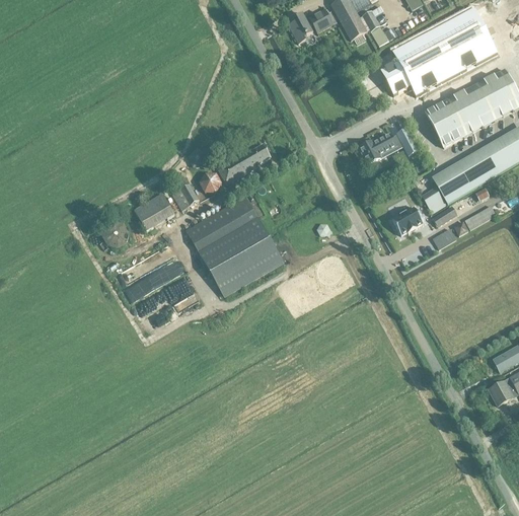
[(338,0),(330,4),(351,41),(368,31),(357,12),(378,0),(351,0),(338,0)]
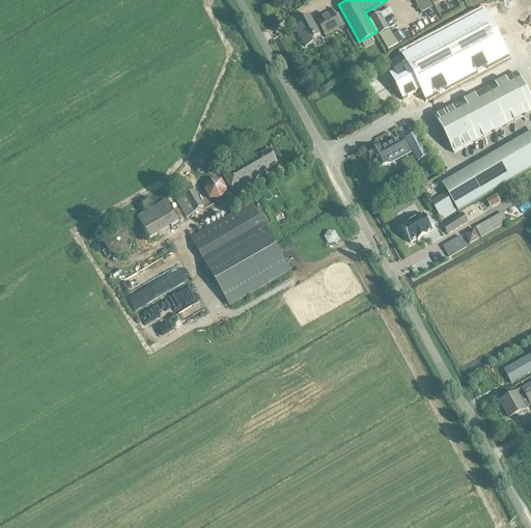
[(416,0),(422,10),(432,4),(430,0),(416,0)]
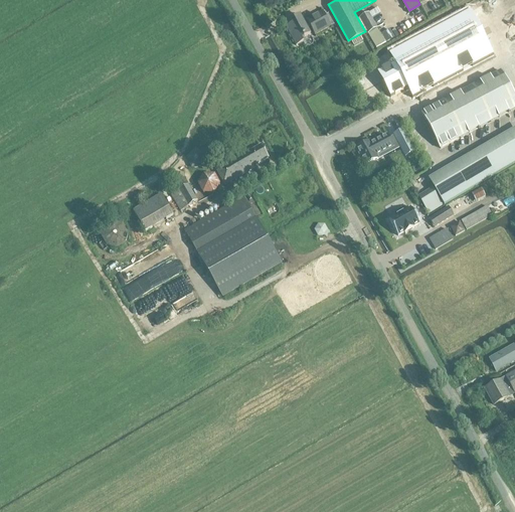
[(377,5),(369,10),(372,15),(380,10),(377,5)]
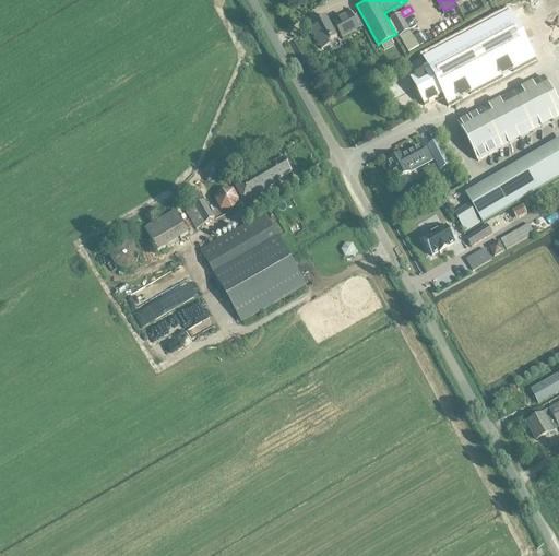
[(321,21),(310,26),(321,47),(330,43),(328,39),(337,34),(334,28),(337,26),(342,35),(359,25),(364,23),(356,12),(353,14),(351,10),(333,19),(334,22),(331,24),(325,14),(319,18),(321,21)]
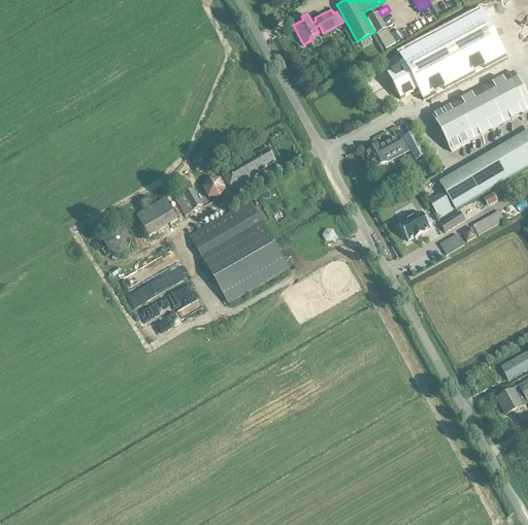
[(378,10),(368,15),(377,32),(387,27),(382,15),(378,10)]
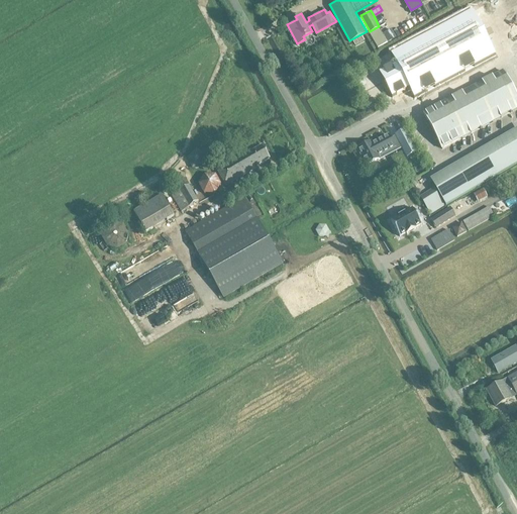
[(464,10),(369,65),(388,99),(410,87),(414,95),(489,53),(464,10)]
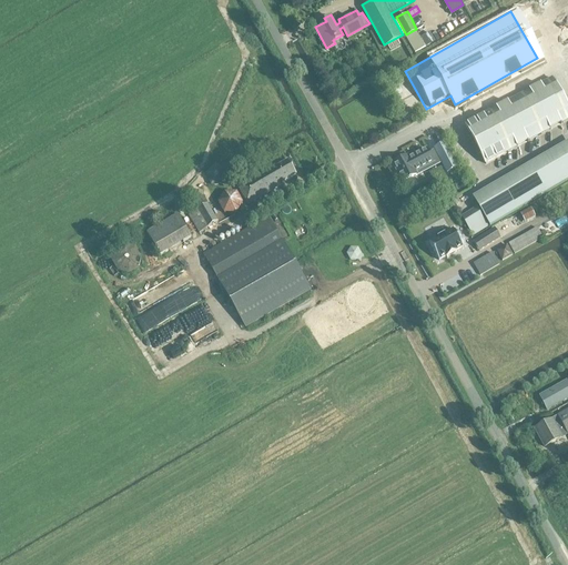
[(416,29),(406,34),(415,51),(426,44),(432,41),(425,32),(421,34),(416,29)]
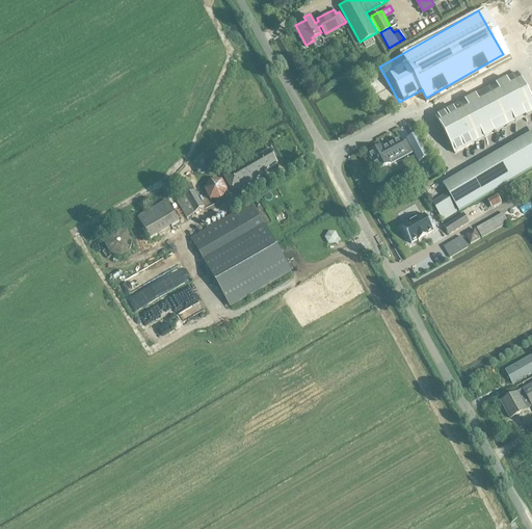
[(531,98),(517,71),(435,113),(455,151),(531,109),(531,98)]
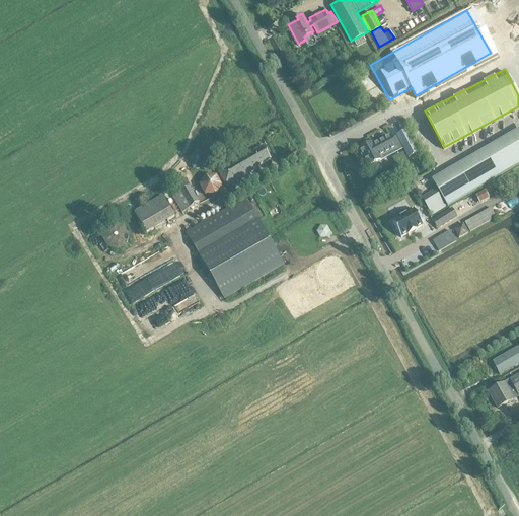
[(360,147),(371,167),(381,162),(377,156),(386,151),(387,153),(405,143),(396,126),(377,136),(378,137),(360,147)]
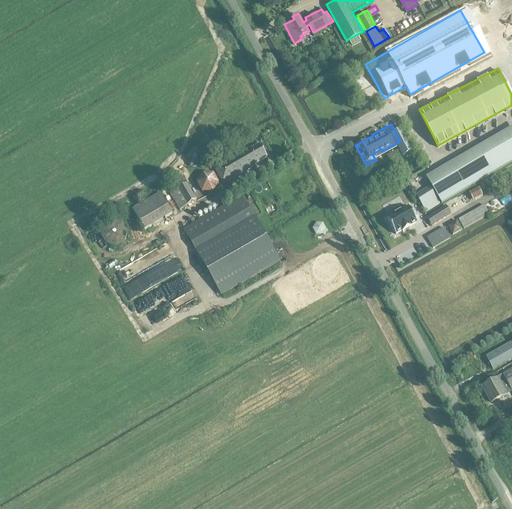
[(267,156),(259,142),(250,147),(249,145),(214,166),(224,182),(254,165),(252,163),(267,156)]
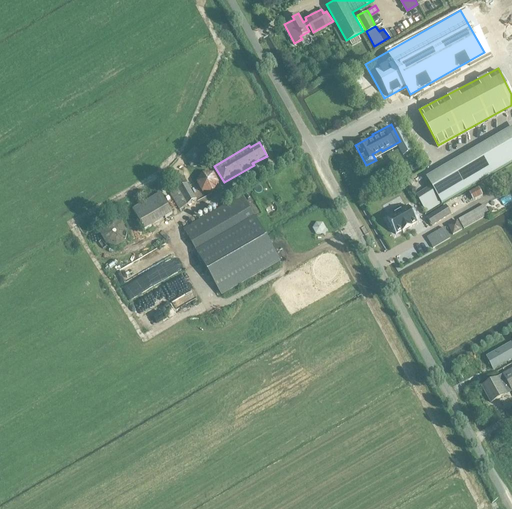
[(186,154),(191,165),(202,163),(205,151),(194,146),(186,154)]
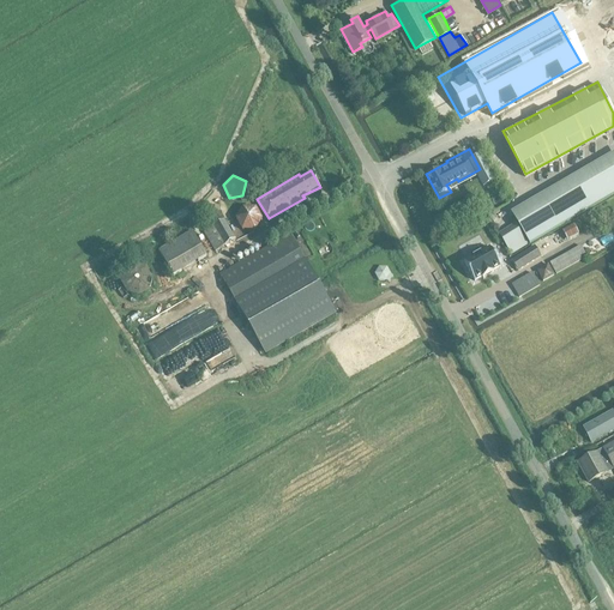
[(247,230),(266,217),(252,199),(234,212),(247,230)]
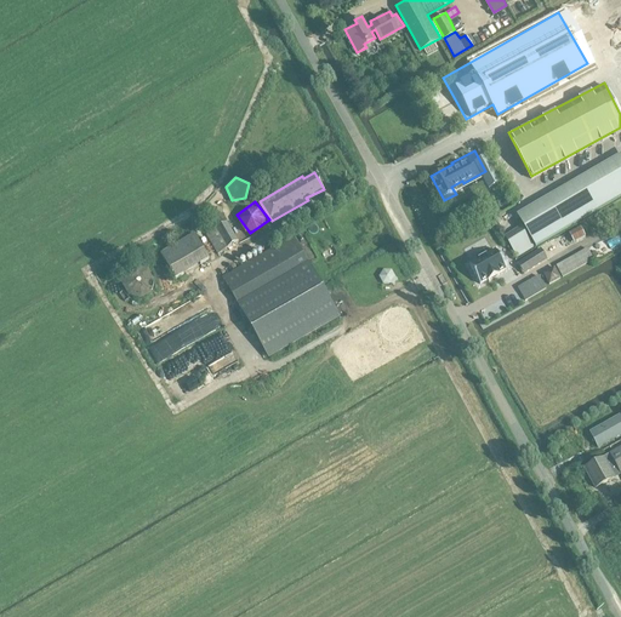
[(547,204),(520,218),(536,244),(562,229),(547,204)]
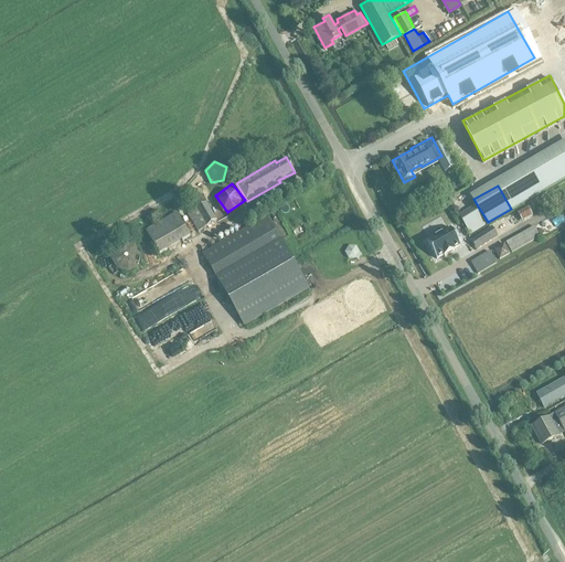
[(460,203),(472,198),(468,187),(455,191),(460,203)]
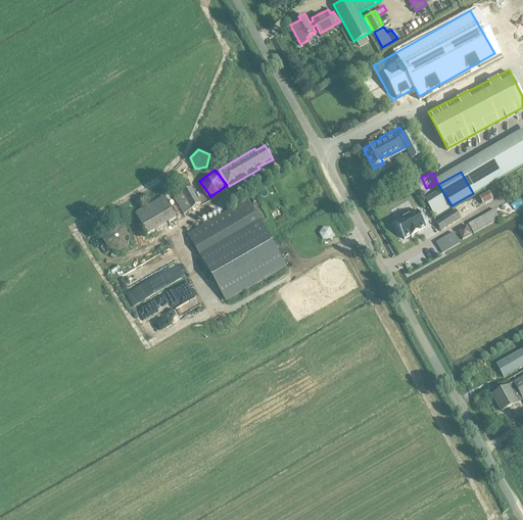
[(180,192),(174,195),(183,213),(201,202),(191,185),(191,186),(186,178),(176,184),(180,192)]
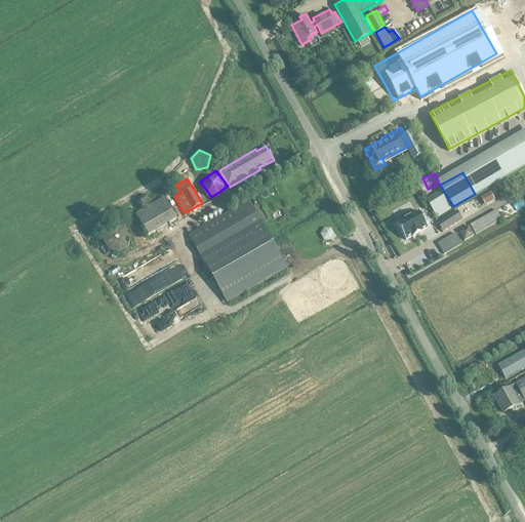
[(491,189),(482,193),(486,201),(495,197),(491,189)]
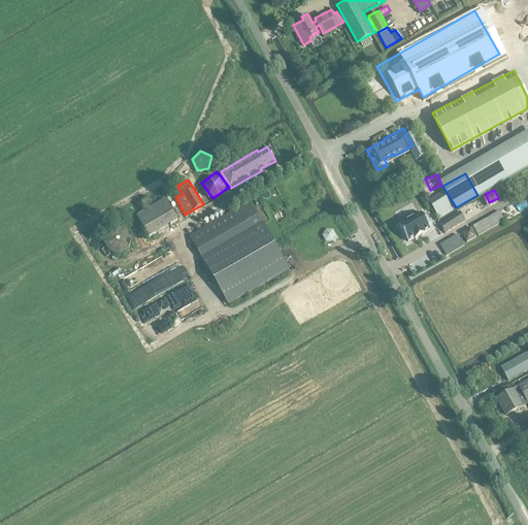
[(137,212),(150,233),(177,217),(165,196),(137,212)]
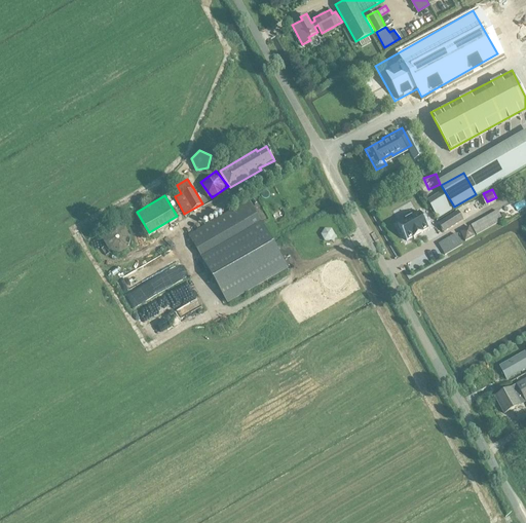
[(249,198),(189,233),(197,248),(205,261),(228,301),(288,266),(261,220),(257,214),(249,198)]
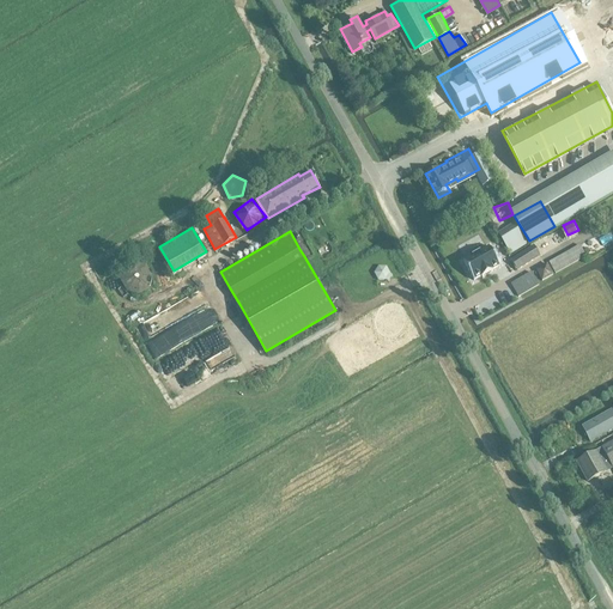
[(517,268),(540,254),(534,243),(511,257),(517,268)]
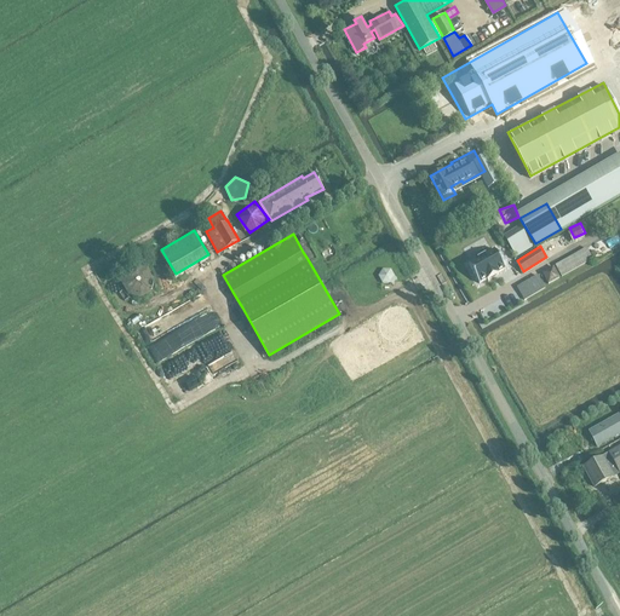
[(469,262),(480,281),(487,276),(488,277),(499,271),(498,270),(505,266),(494,247),(487,251),(487,248),(483,248),(476,252),(475,255),(476,257),(469,262)]
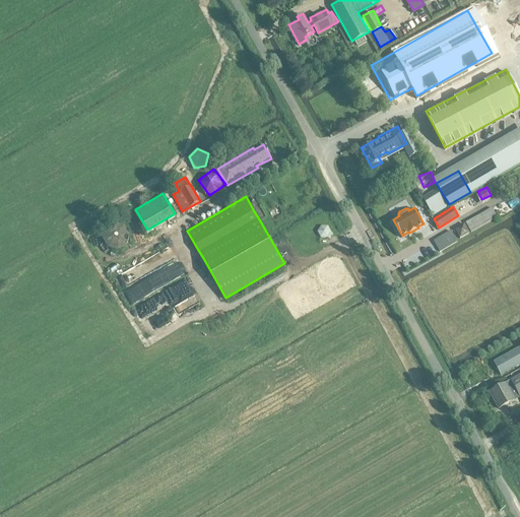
[(464,220),(456,224),(460,233),(468,230),(464,220)]
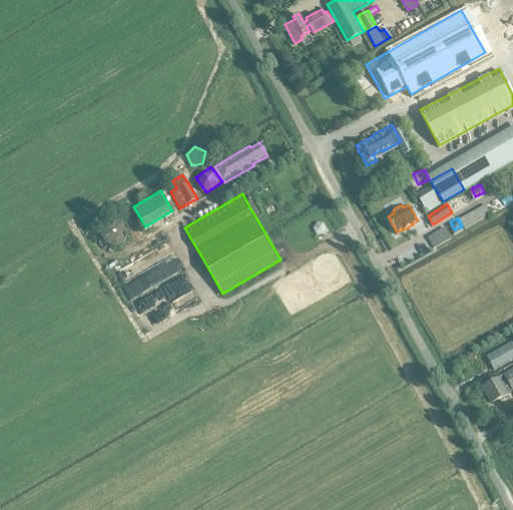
[(127,231),(126,226),(125,224),(123,222),(120,220),(117,219),(116,218),(113,218),(110,219),(108,220),(106,221),(105,223),(103,225),(102,228),(102,230),(102,232),(103,234),(104,237),(105,239),(108,241),(110,242),(114,243),(117,243),(119,242),(121,241),(123,239),(125,238),(126,235),(127,231)]
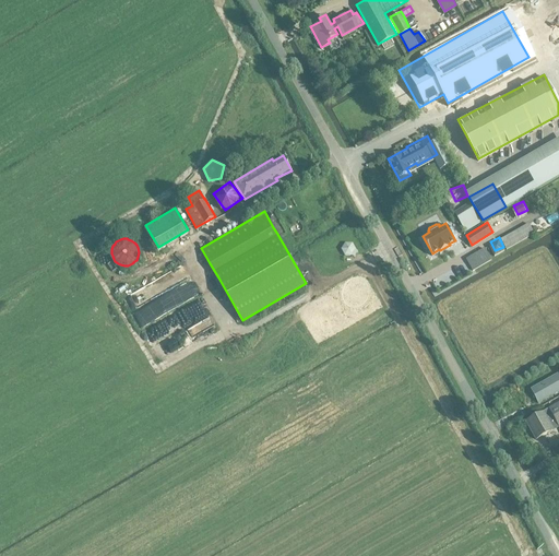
[(357,248),(352,240),(344,239),(341,245),(344,252),(353,252),(357,248)]
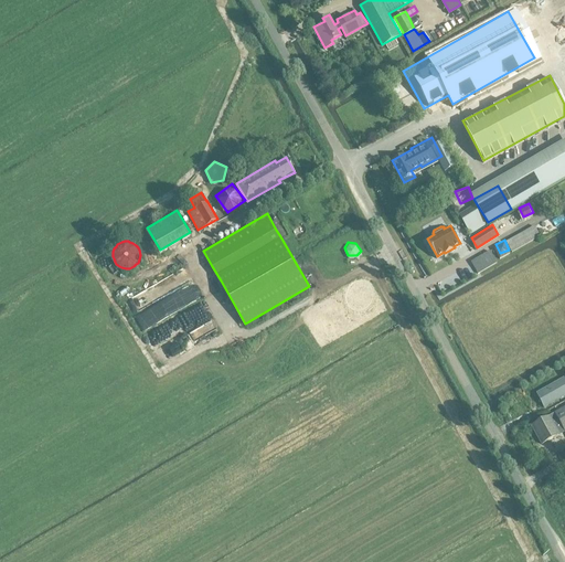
[(490,248),(471,260),(478,272),(497,261),(490,248)]
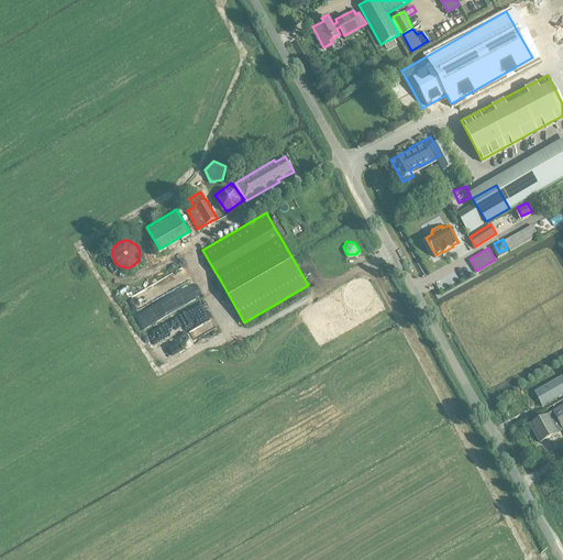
[(190,307),(197,318),(211,310),(206,299),(190,307)]
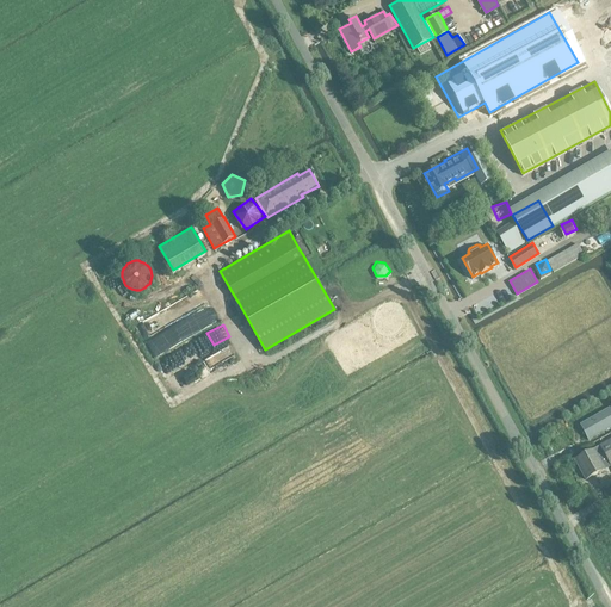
[(610,406),(580,423),(588,438),(610,425),(610,406)]
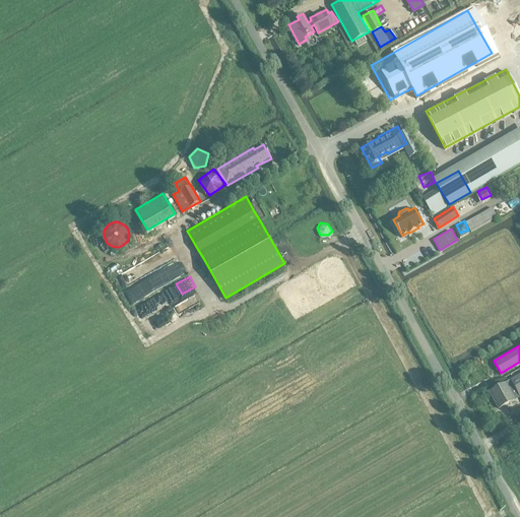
[(505,381),(506,382),(490,390),(499,406),(515,397),(515,398),(519,395),(519,372),(510,378),(505,381)]
